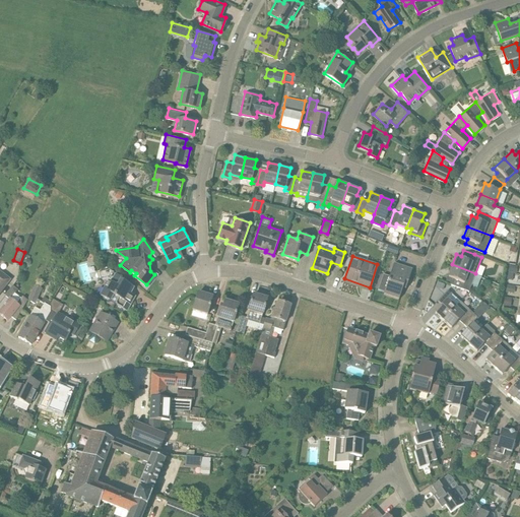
[(405,286),(412,267),(394,261),(384,292),(399,298),(403,285),(405,286)]
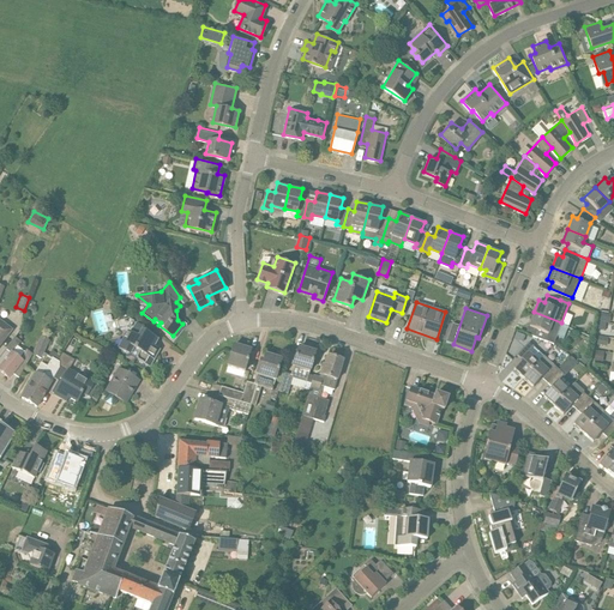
[(554,342),(561,322),(534,312),(529,325),(535,326),(531,333),(554,342)]
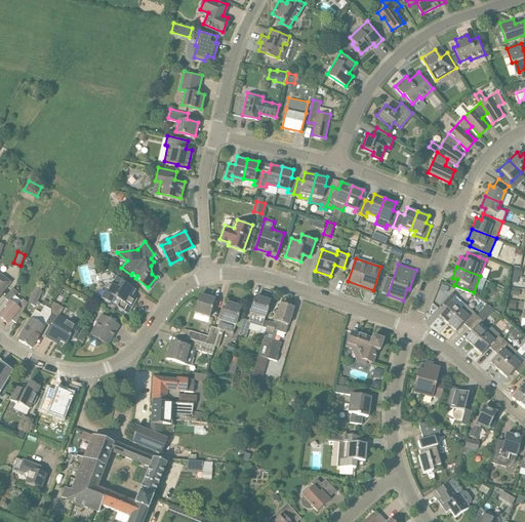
[(0,292),(10,279),(0,271),(0,292)]
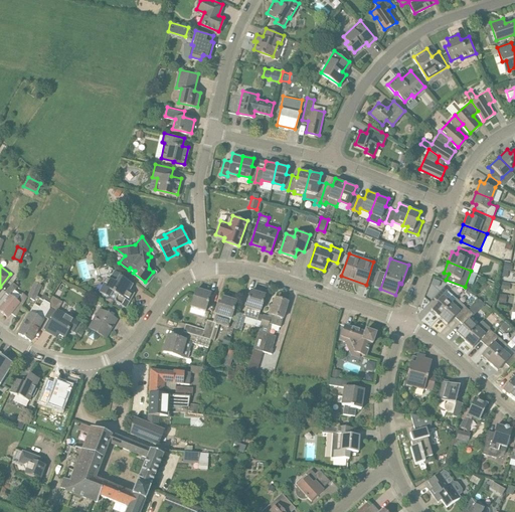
[(133,283),(120,276),(121,273),(115,269),(110,277),(108,276),(100,291),(107,295),(110,295),(112,290),(118,293),(115,298),(116,300),(126,306),(134,291),(130,289),(133,283)]
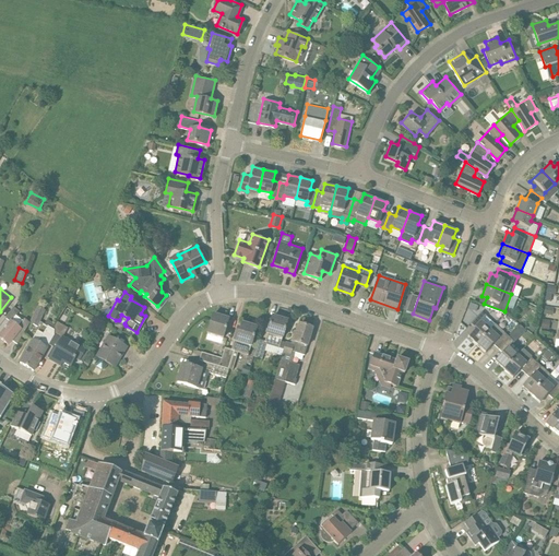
[(38,323),(45,308),(36,305),(30,320),(38,323)]
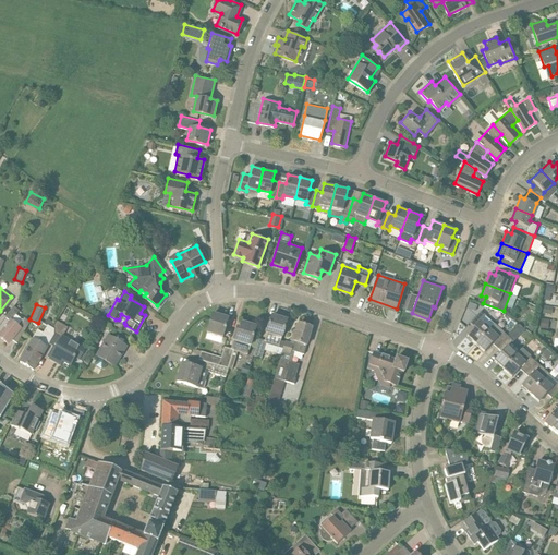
[(11,317),(19,310),(13,305),(7,314),(11,317)]
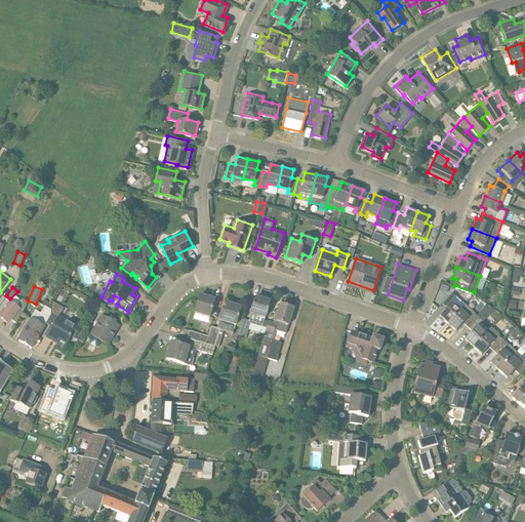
[(448,321),(460,308),(452,300),(457,295),(452,291),(442,302),(447,306),(439,314),(448,321)]
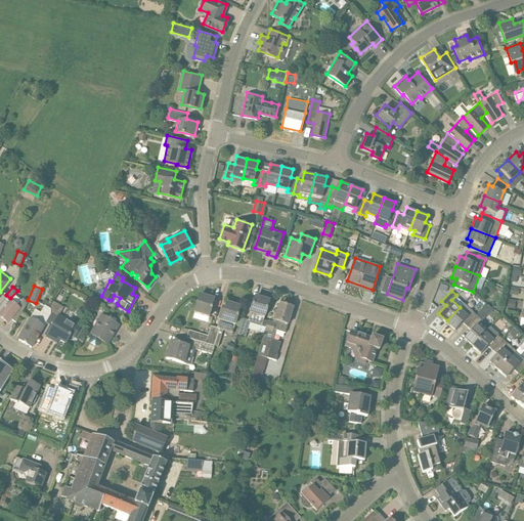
[(209,315),(214,297),(200,293),(193,311),(194,311),(192,315),(208,319),(209,315)]
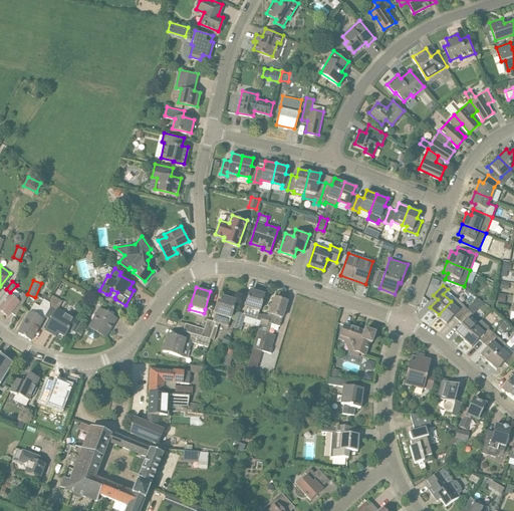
[(257,316),(259,309),(264,292),(250,288),(245,305),(243,312),(238,310),(233,325),(240,327),(245,313),(257,316)]
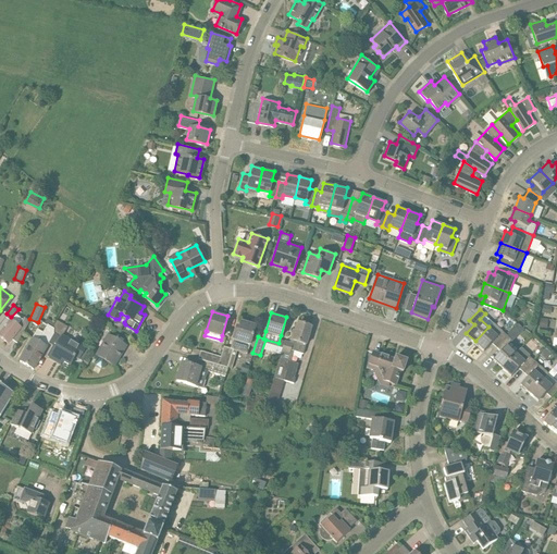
[(17,341),(29,319),(24,315),(17,323),(11,318),(0,331),(0,334),(8,341),(12,336),(17,341)]
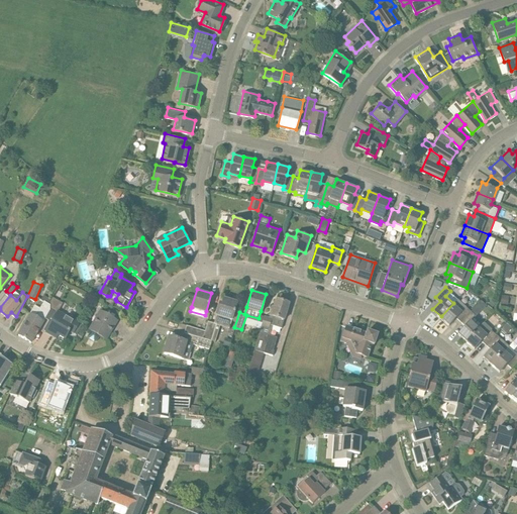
[(508,303),(509,295),(502,294),(501,302),(508,303)]
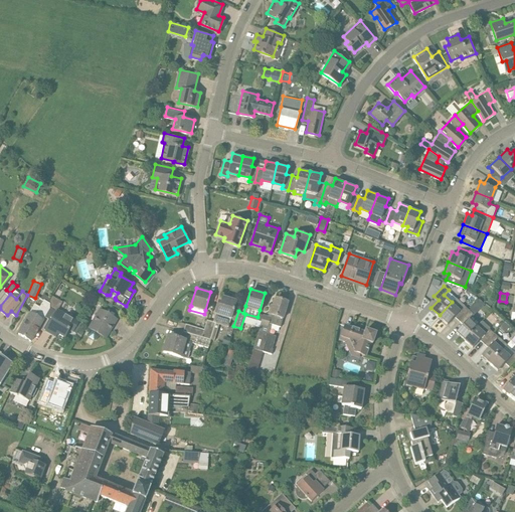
[(206,317),(203,328),(201,335),(210,338),(214,321),(228,325),(230,318),(235,299),(222,296),(221,301),(218,301),(214,313),(215,313),(212,319),(206,317)]
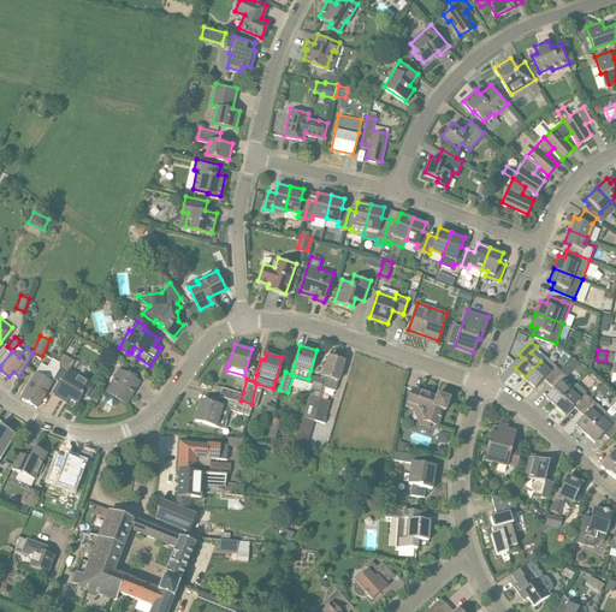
[(315,372),(312,386),(324,390),(324,385),(336,388),(344,360),(329,355),(326,363),(324,363),(320,374),(315,372)]
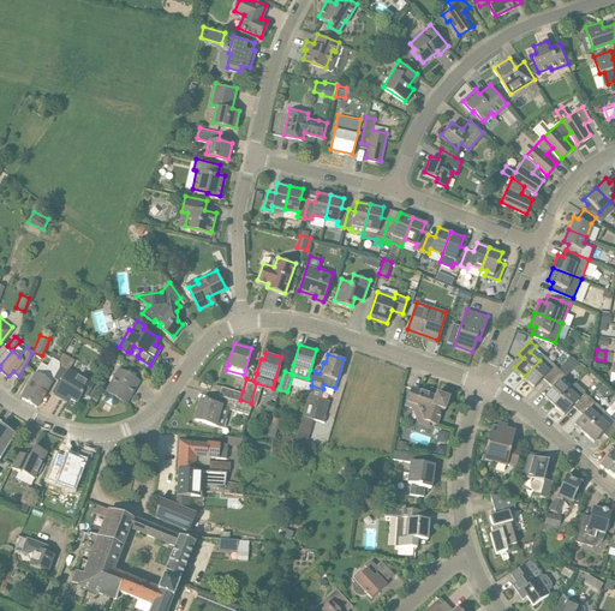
[(548,381),(560,369),(545,354),(539,360),(525,376),(535,385),(543,376),(548,381)]
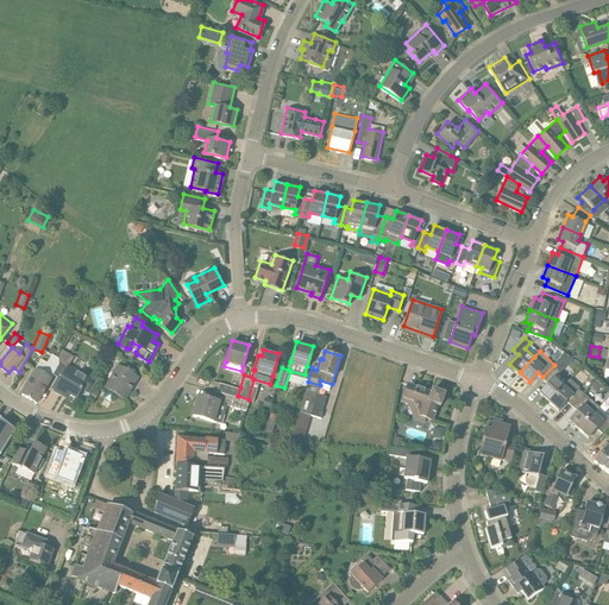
[(51,375),(58,363),(58,357),(51,352),(41,369),(36,366),(22,392),(36,401),(52,376),(51,375)]
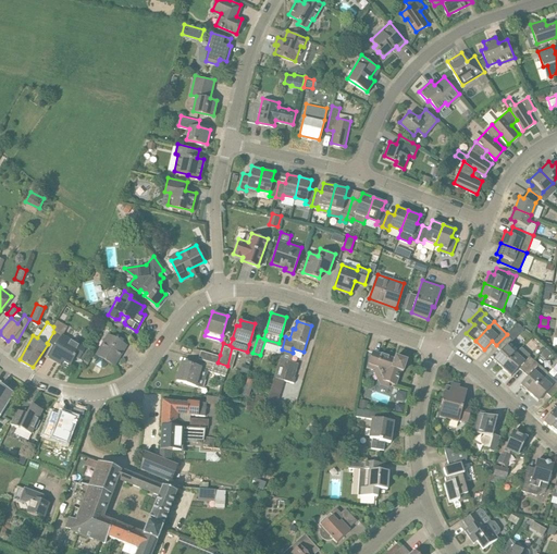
[(521,332),(524,329),(519,323),(515,327),(521,332)]
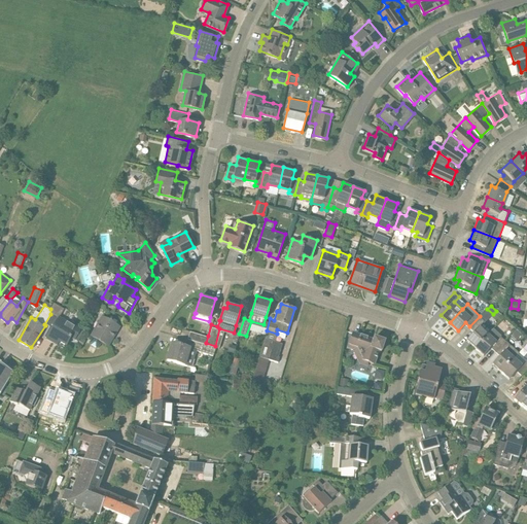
[(74,338),(80,327),(59,315),(46,337),(57,343),(59,339),(66,344),(71,336),(74,338)]
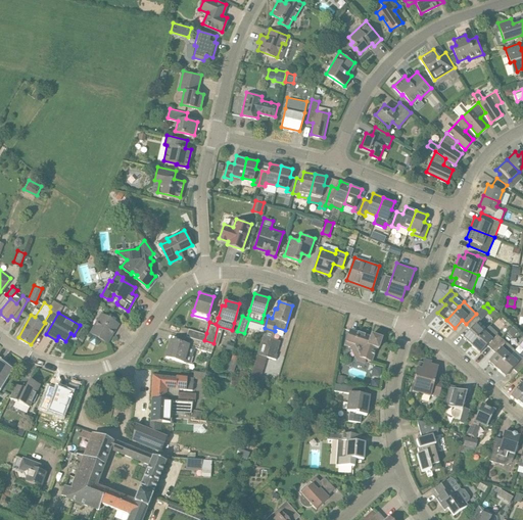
[(107,341),(119,323),(101,313),(90,331),(107,341)]
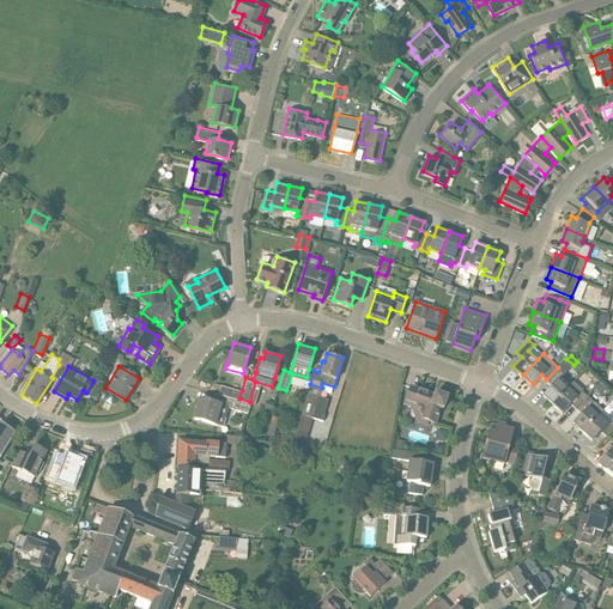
[(553,402),(574,381),(558,367),(546,379),(552,384),(542,394),(553,402)]
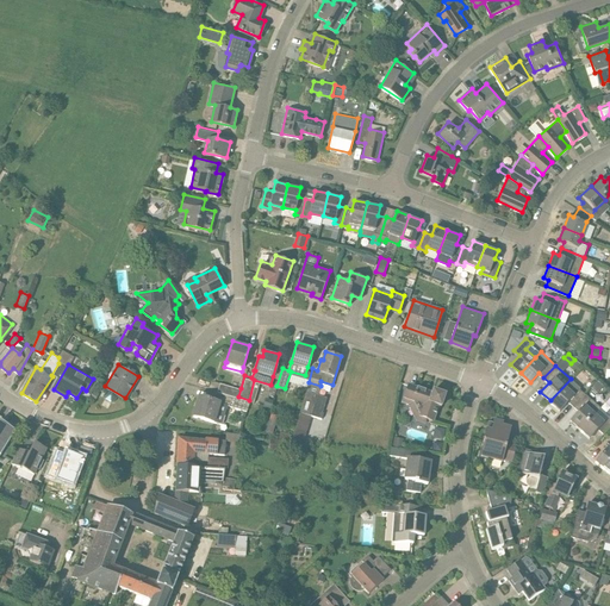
[(573,405),(585,393),(571,379),(551,400),(560,410),(568,400),(573,405)]
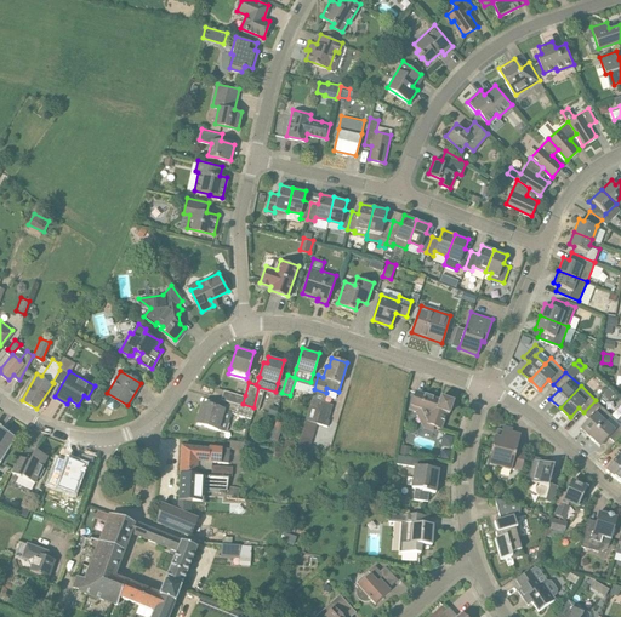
[(243,404),(245,395),(224,388),(221,396),(243,404)]
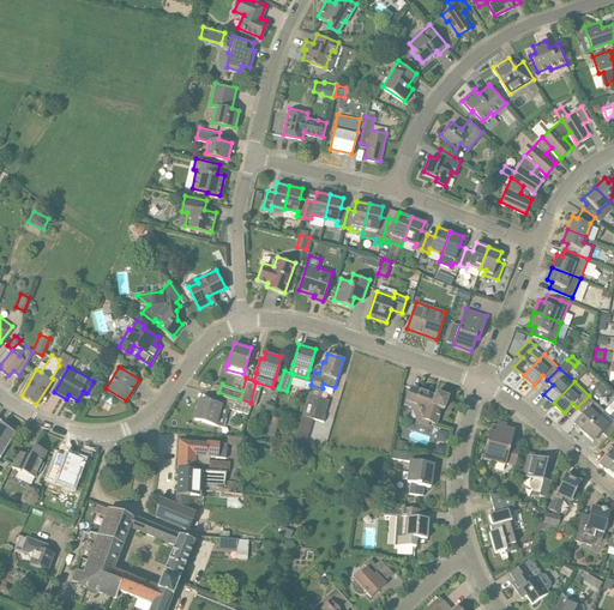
[(434,393),(411,385),(405,402),(410,404),(414,411),(417,409),(422,417),(435,422),(441,406),(444,408),(449,394),(435,391),(434,393)]
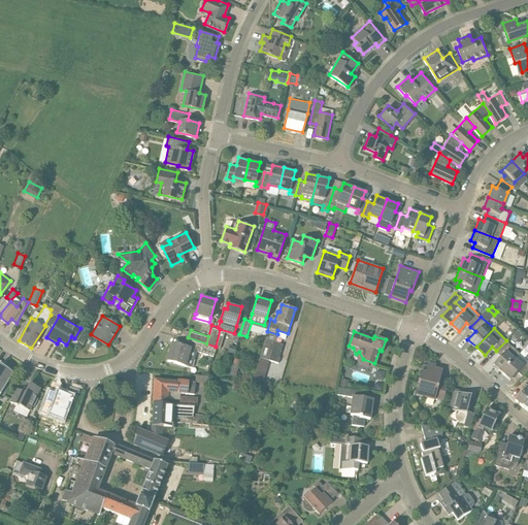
[(212,355),(216,347),(206,343),(188,337),(186,346),(173,341),(168,359),(187,364),(193,366),(197,350),(212,355)]
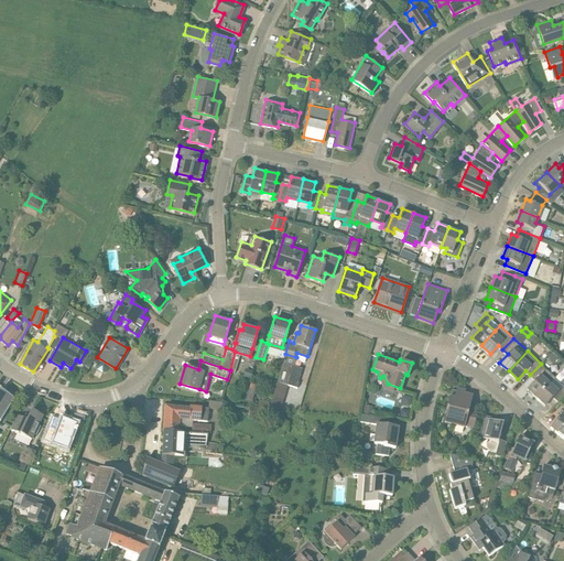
[(297,386),(299,380),(297,380),(302,366),(283,360),(279,380),(297,386)]
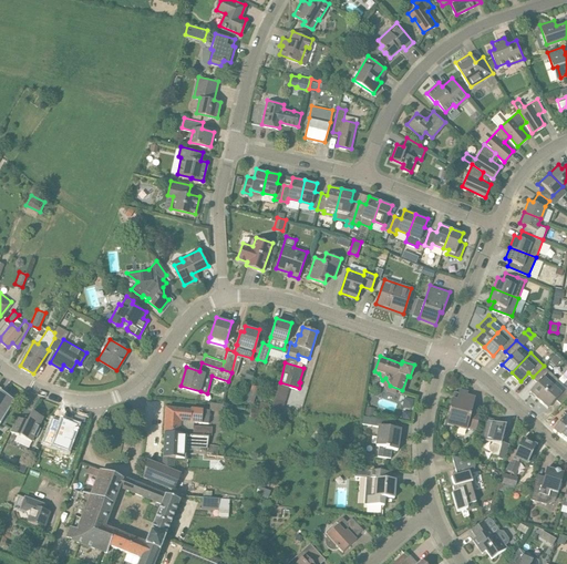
[(539,398),(553,383),(557,378),(544,366),(533,377),(538,381),(529,390),(539,398)]
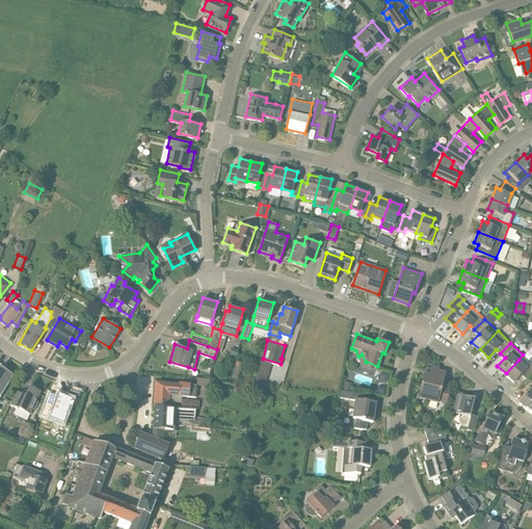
[(236,355),(238,349),(232,346),(230,353),(236,355)]
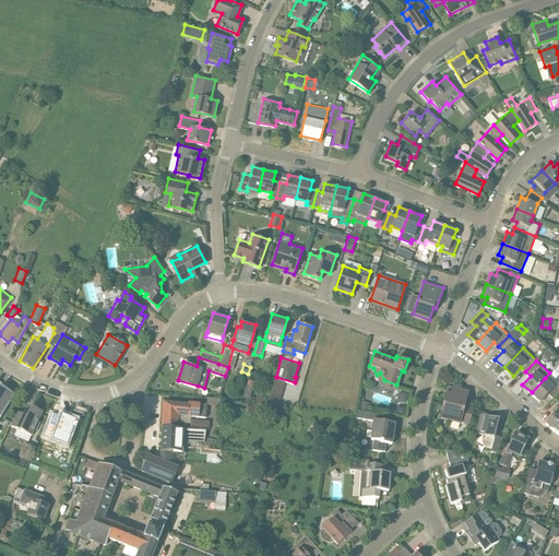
[(249,395),(254,380),(248,378),(244,394),(249,395)]
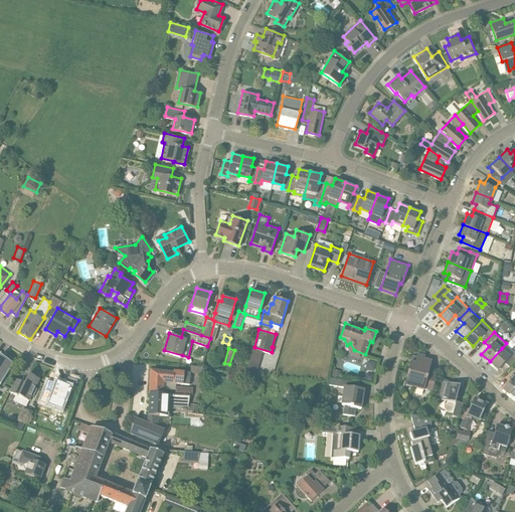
[(510,356),(502,348),(490,361),(498,369),(505,361),(509,365),(514,359),(514,350),(510,356)]
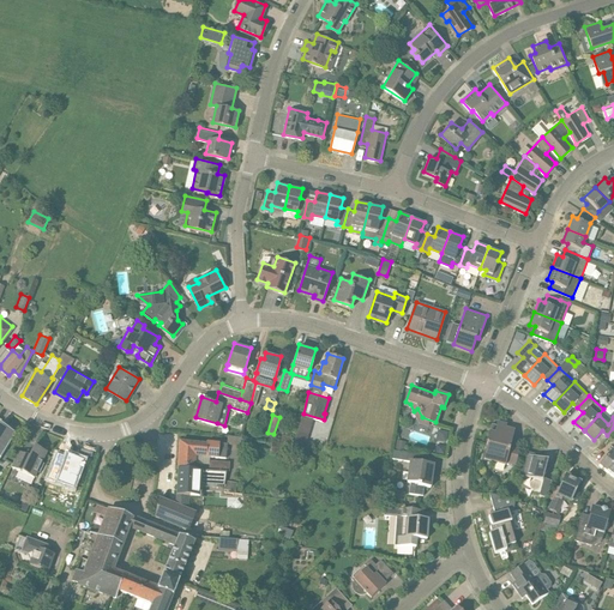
[(505,426),(506,422),(497,420),(497,423),(492,422),(486,442),(487,442),(483,457),(505,463),(506,461),(516,464),(521,445),(511,442),(515,428),(505,426)]
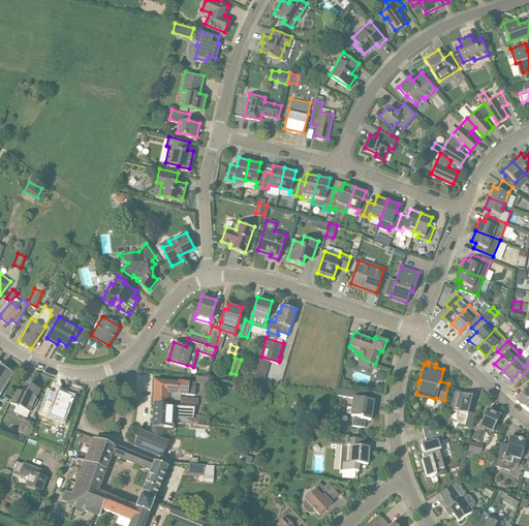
[(3,366),(0,363),(0,393),(13,372),(3,365),(3,366)]
